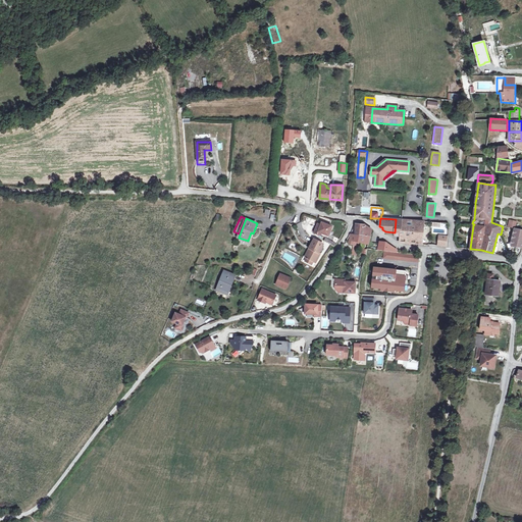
[(402,220),(401,233),(400,243),(422,245),(424,221),(403,220),(402,220)]
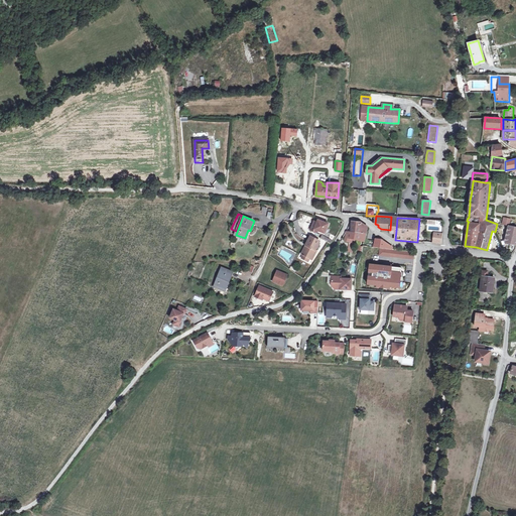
[(318,223),(314,222),(311,230),(315,232),(315,230),(327,234),(330,224),(323,222),(320,222),(320,221),(319,221),(318,223)]
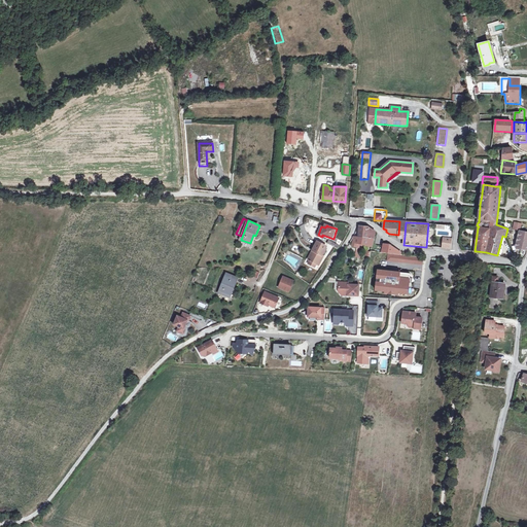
[(358,238),(374,240),(376,233),(369,227),(359,226),(359,233),(355,233),(353,237),(355,238),(358,238)]
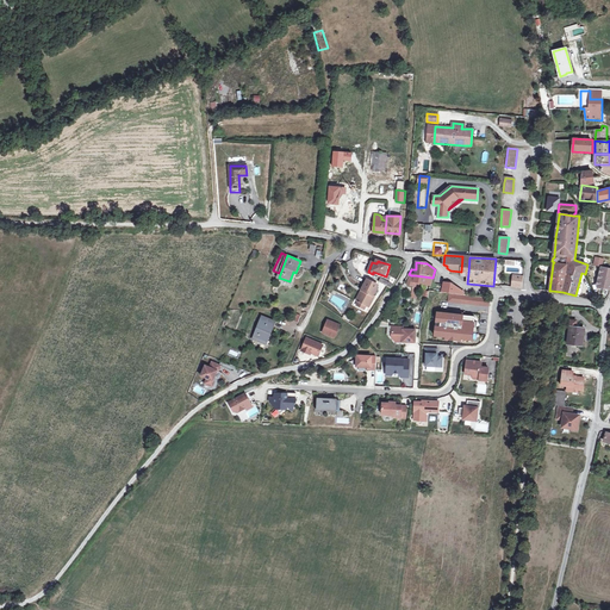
[(609,269),(602,268),(597,286),(609,288),(609,269)]
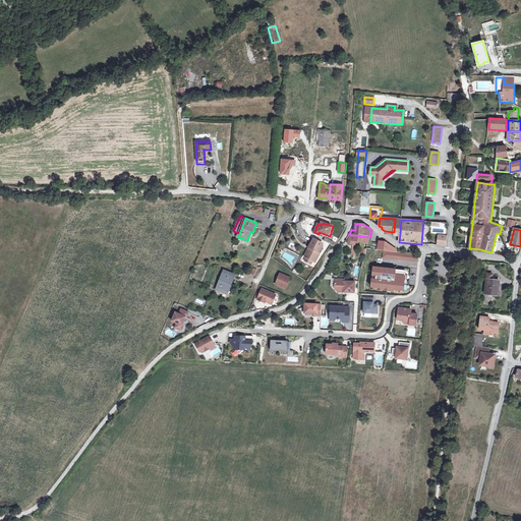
[(369,237),(354,235),(353,240),(368,243),(369,237)]
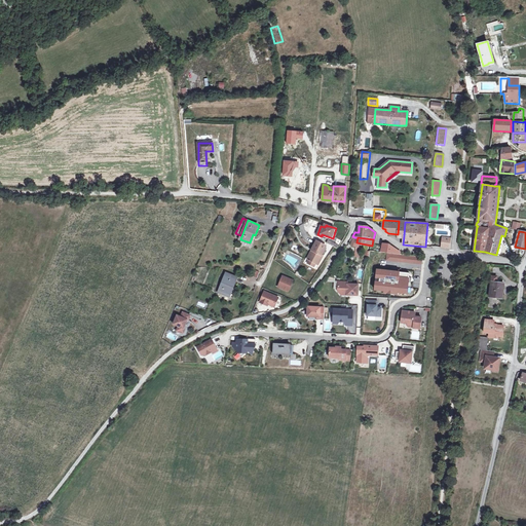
[(451,238),(443,237),(442,248),(450,249),(451,238)]
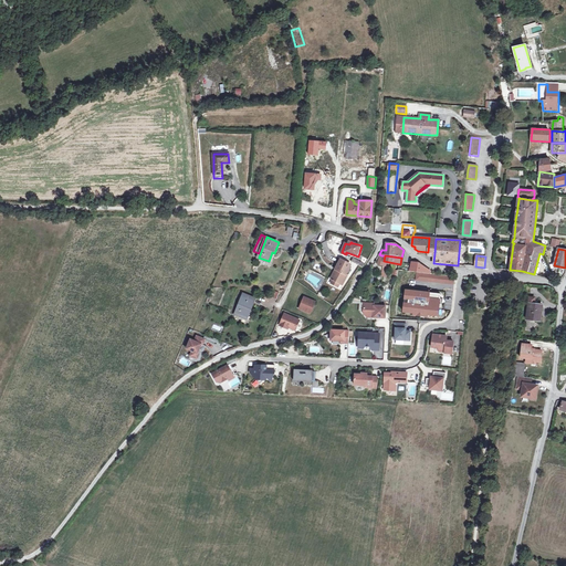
[(338,271),(334,280),(341,283),(344,285),(348,275),(346,274),(352,264),(342,260),(336,270),(338,271)]
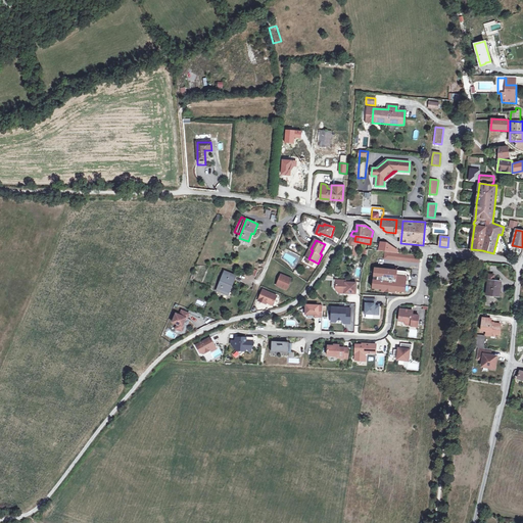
[(380,250),(397,252),(397,250),(388,243),(381,242),(380,250)]
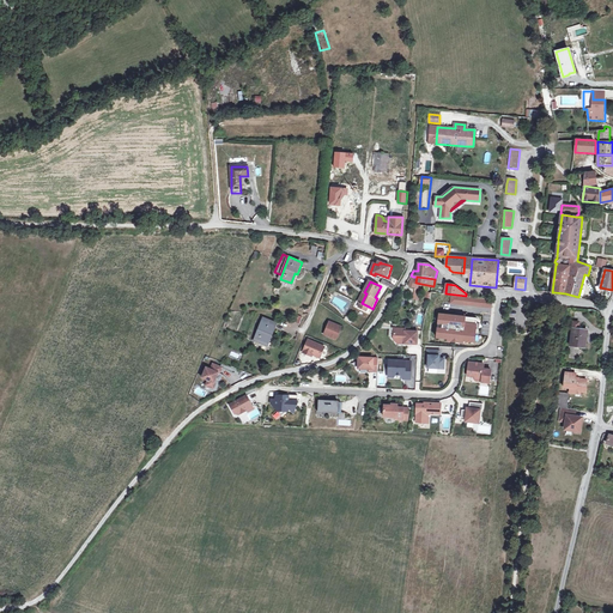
[(491,299),(455,296),(455,304),(486,308),(487,304),(491,305),(491,299)]
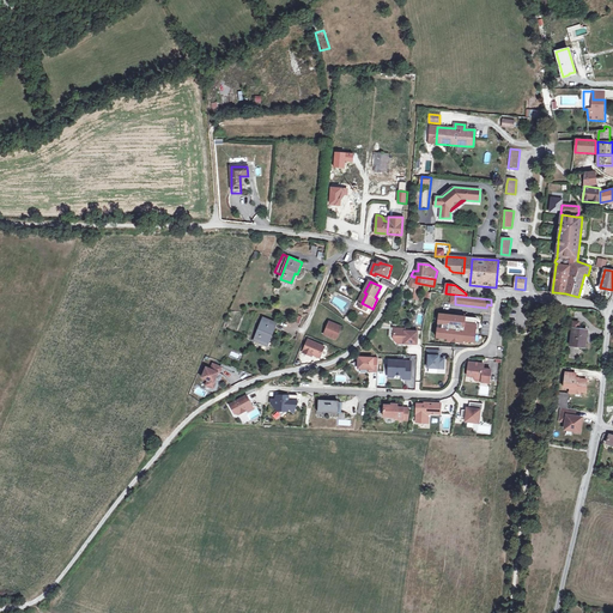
[(475,323),(475,319),(463,317),(463,319),(451,317),(438,316),(437,339),(447,340),(463,341),(474,341),(474,333),(475,323)]
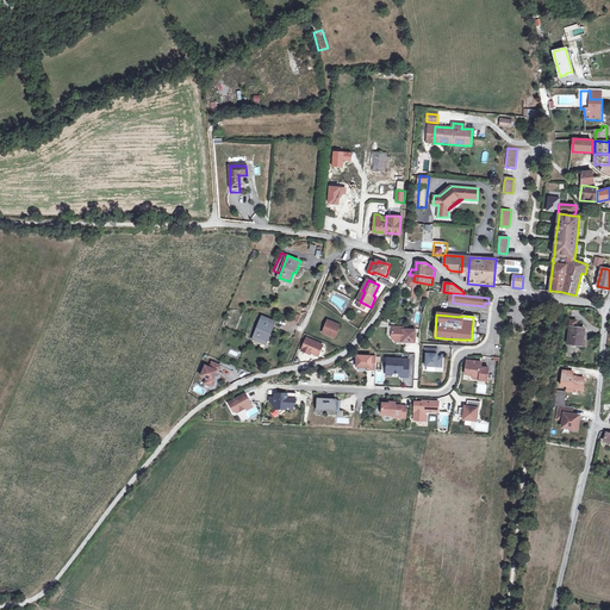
[(268,334),(271,335),(275,322),(262,317),(254,338),(265,343),(268,334)]
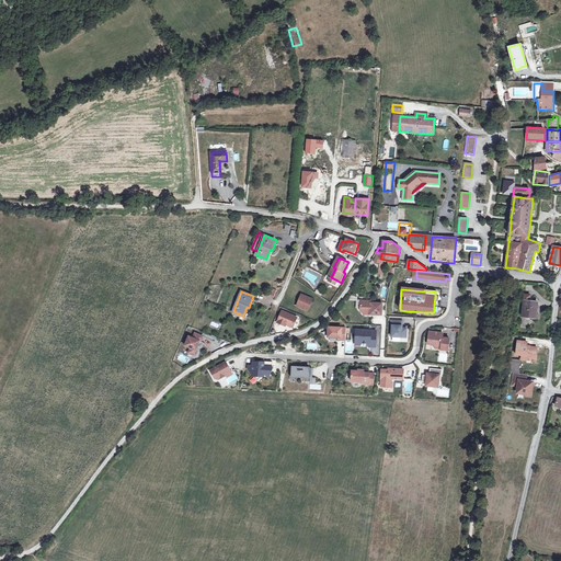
[(302,295),(299,304),(310,307),(313,298),(302,295)]
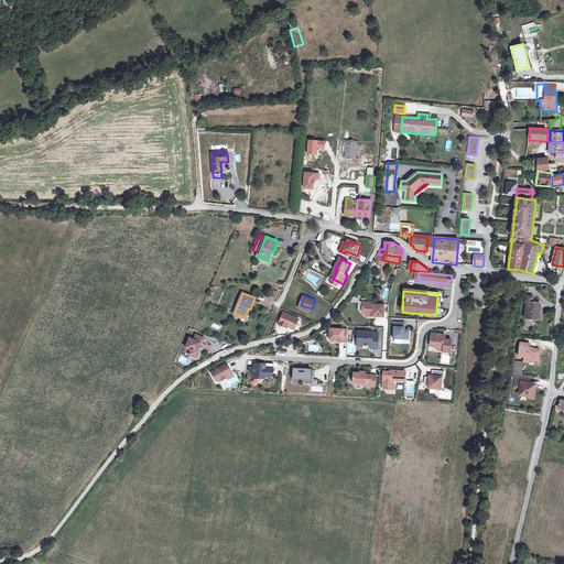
[(531,316),(539,317),(541,304),(532,303),(533,297),(528,297),(525,318),(530,320),(531,316)]
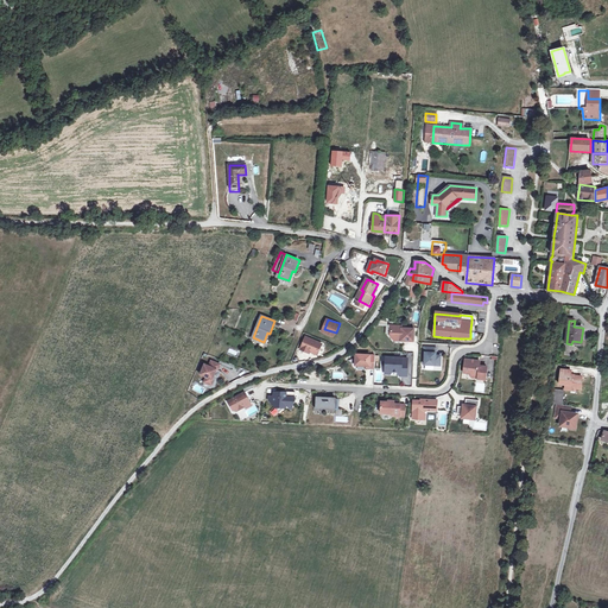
[(415,341),(416,329),(404,328),(404,325),(392,324),(391,334),(393,337),(401,339),(401,340),(415,341)]
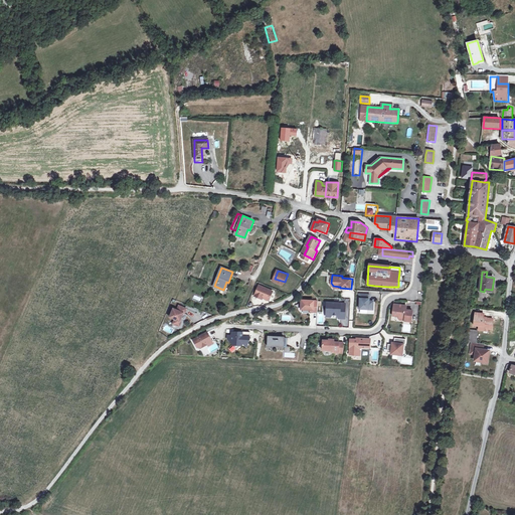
[(270,301),(274,292),(260,286),(255,297),(264,300),(264,299),(270,301)]
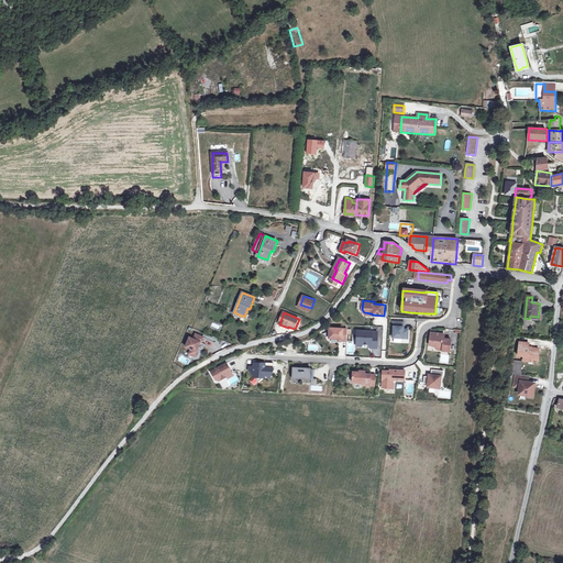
[(407,324),(396,322),(395,328),(397,328),(395,339),(410,341),(411,332),(406,331),(407,324)]
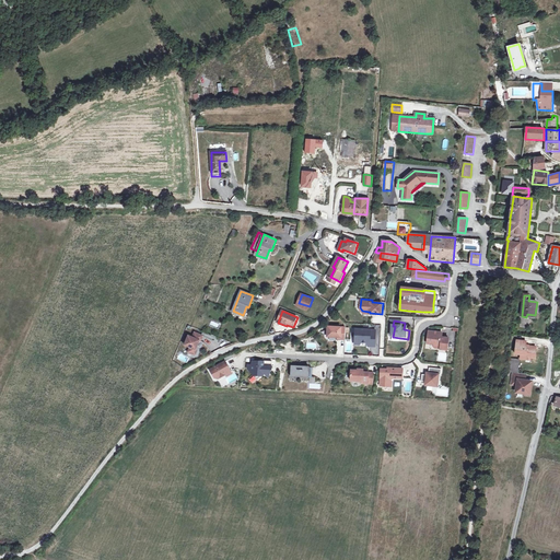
[(345,340),(346,328),(327,327),(327,335),(329,337),(340,338),(340,340),(345,340)]
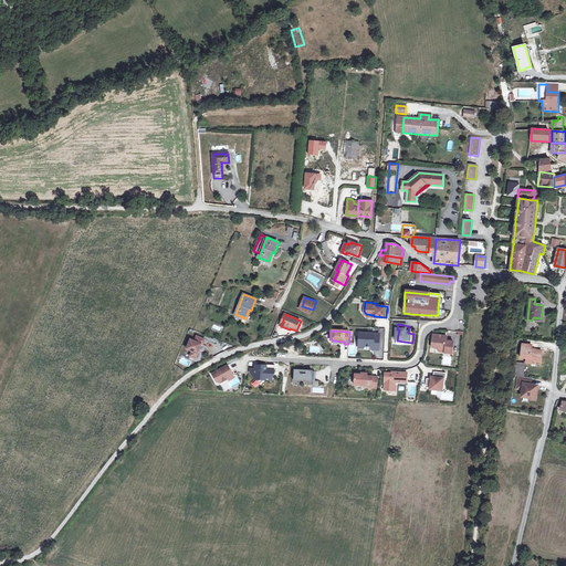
[(379,334),(359,333),(359,346),(374,346),(374,350),(379,350),(379,334)]
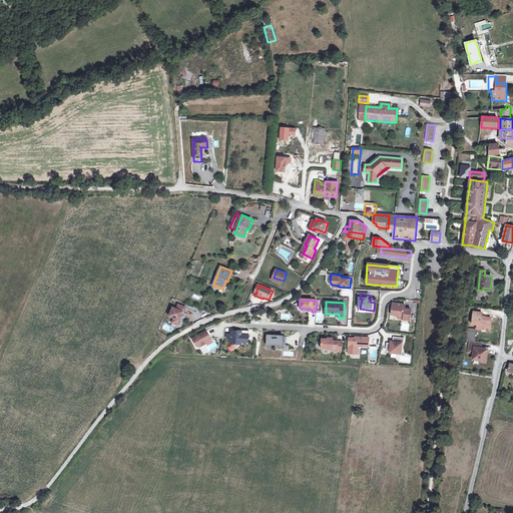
[(393,304),(391,315),(399,316),(399,319),(403,320),(410,321),(411,310),(405,309),(405,307),(401,307),(401,305),(393,304)]
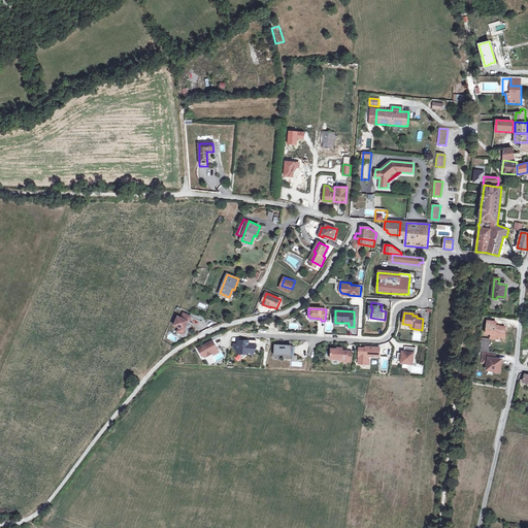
[(190,321),(191,322),(193,317),(185,314),(183,318),(179,317),(175,325),(180,327),(178,332),(186,334),(188,330),(186,329),(190,321)]
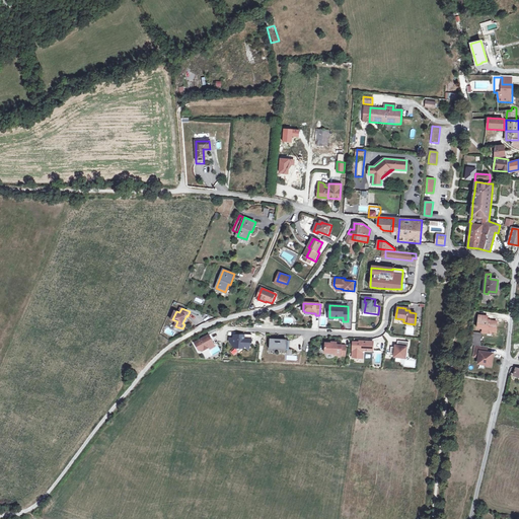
[(488,316),(478,315),(477,327),(483,328),(483,332),(488,334),(488,331),(492,331),(496,332),(497,321),(488,320),(488,316)]
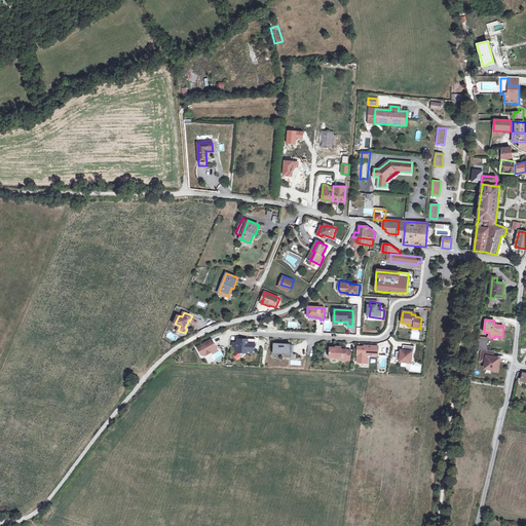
[(255,349),(256,340),(248,339),(248,340),(237,340),(237,343),(235,343),(235,348),(238,352),(246,353),(247,353),(248,351),(251,348),(255,349)]
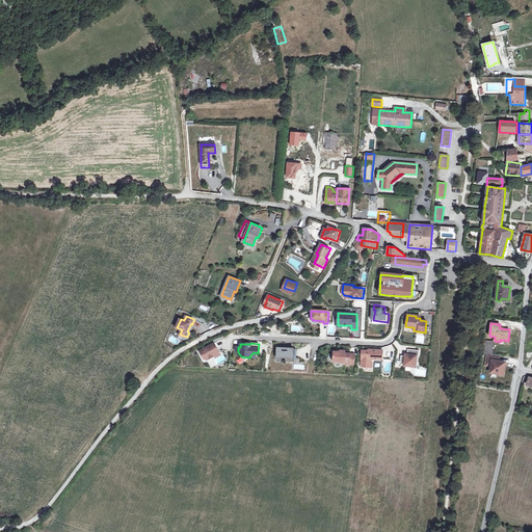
[(219,352),(214,344),(200,351),(204,360),(208,361),(214,356),(215,355),(219,352)]
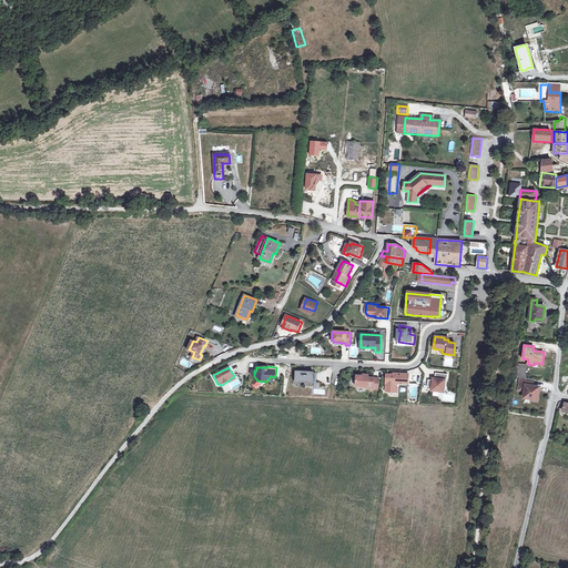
[(295,371),(295,381),(315,382),(315,373),(313,373),(313,371),(304,371),(304,373),(301,373),(301,372),(295,371)]
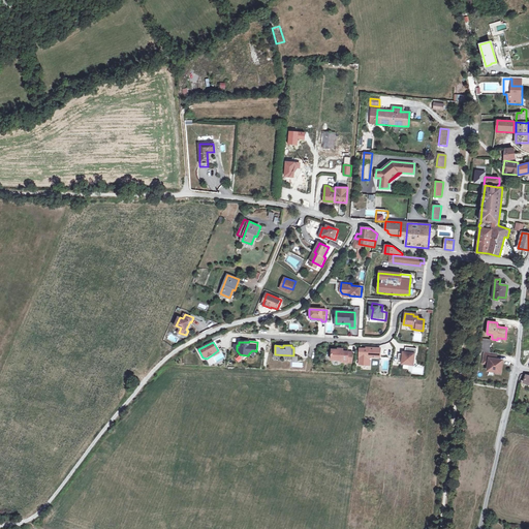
[(403,354),(399,354),(398,361),(402,362),(402,364),(409,365),(409,362),(413,362),(414,354),(416,354),(417,349),(406,347),(405,352),(403,354)]
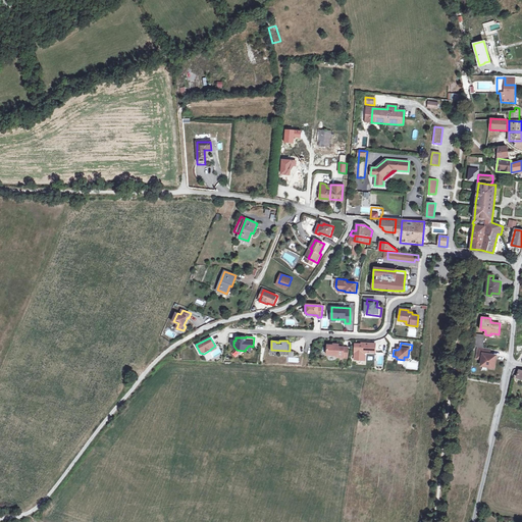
[(362,345),(355,345),(354,360),(362,361),(362,356),(364,356),(364,353),(375,353),(375,344),(362,344),(362,345)]
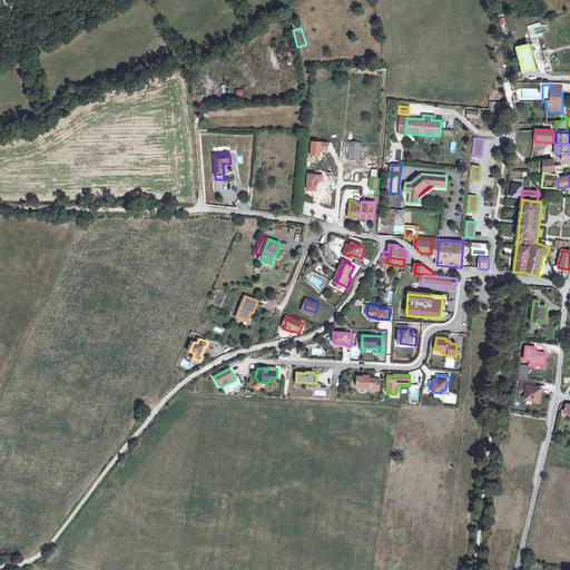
[(375,391),(375,380),(370,380),(370,376),(364,376),(364,377),(357,377),(357,387),(369,389),(369,391),(375,391)]
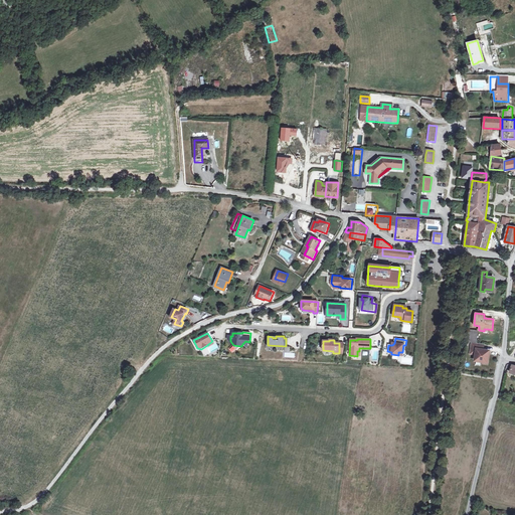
[(488,358),(489,351),(484,350),(481,349),(482,344),(472,343),(471,351),(477,352),(475,360),(485,362),(486,358),(488,358)]
